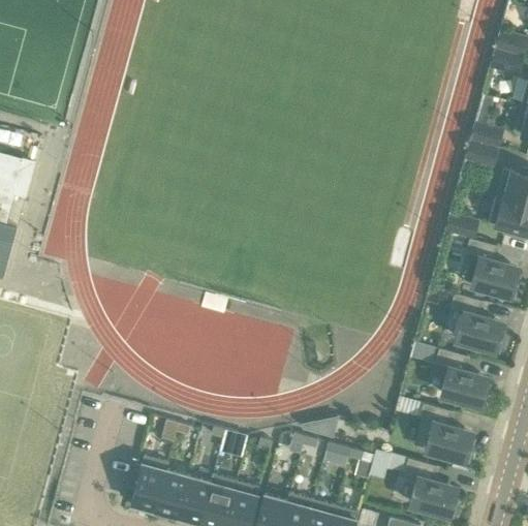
[(525,56),(527,44),(527,37),(501,30),(496,49),(525,56)]
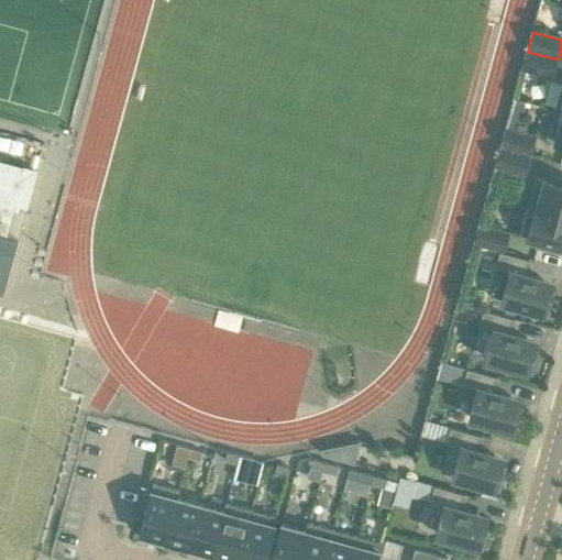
[(553,79),(559,59),(528,52),(524,70),(553,79)]
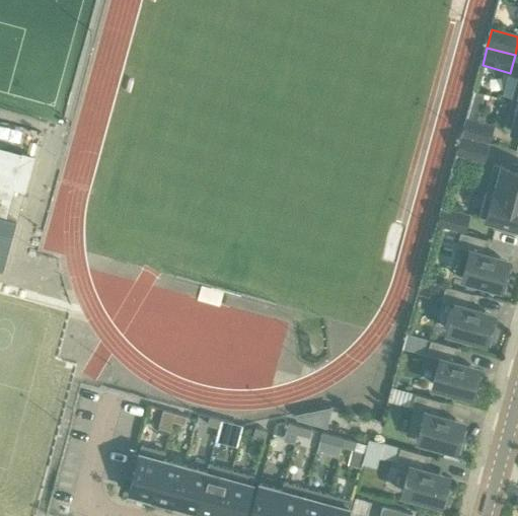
[(517,104),(512,102),(505,129),(517,133),(517,104)]
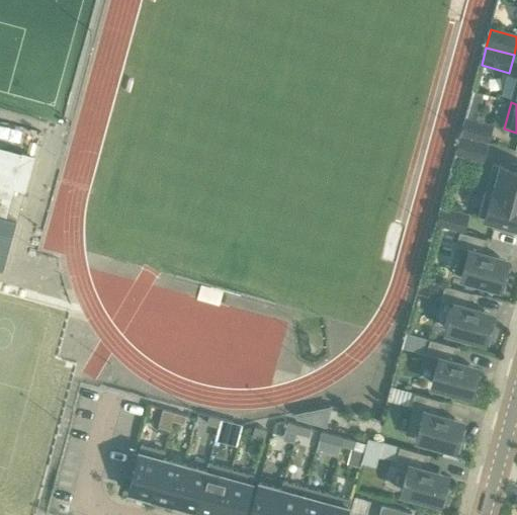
[(489,145),(494,127),(466,119),(461,138),(489,145)]
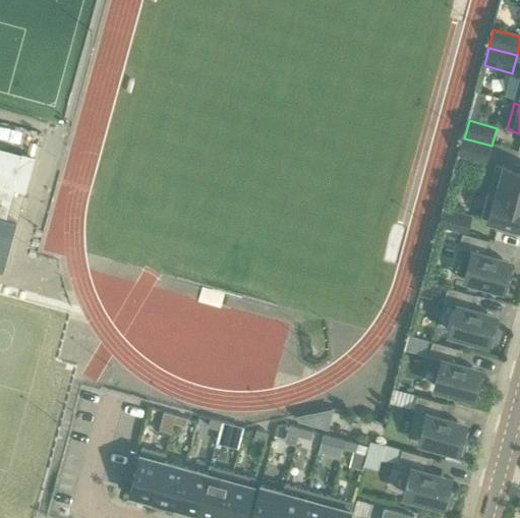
[(0,219),(5,221),(6,220),(13,190),(25,193),(35,159),(0,149),(0,219)]
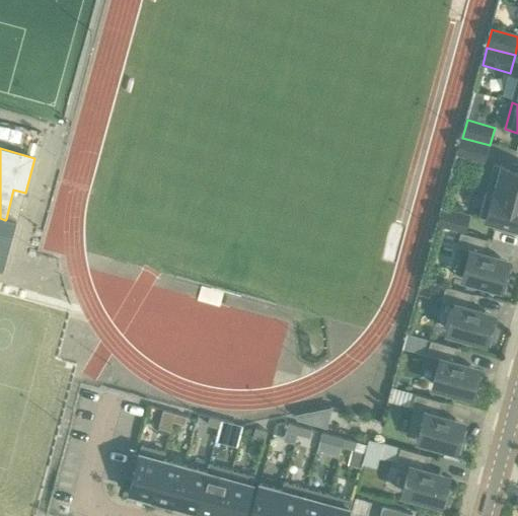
[(512,171),(495,166),(488,193),(517,201),(517,168),(513,167),(512,171)]
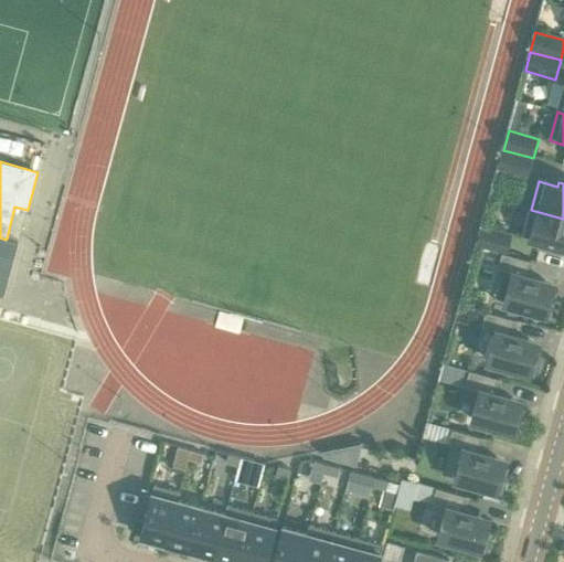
[(563,219),(531,210),(523,239),(542,244),(541,248),(561,254),(562,250),(563,250),(563,219)]
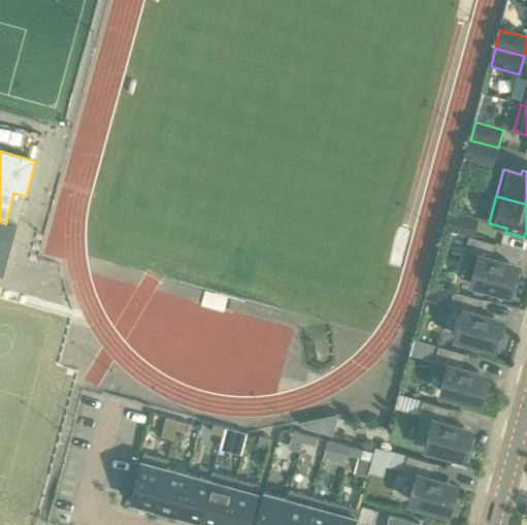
[(0,274),(4,276),(18,226),(6,223),(5,224),(0,222),(0,274)]
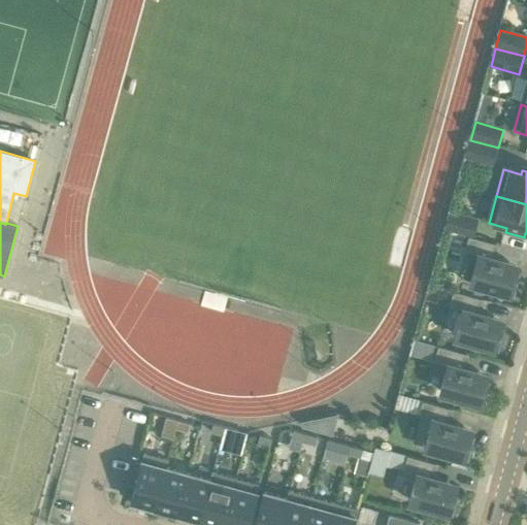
[(515,298),(522,273),(508,269),(509,264),(493,259),(497,245),(469,237),(465,253),(479,257),(471,284),(494,290),(493,292),(515,298)]
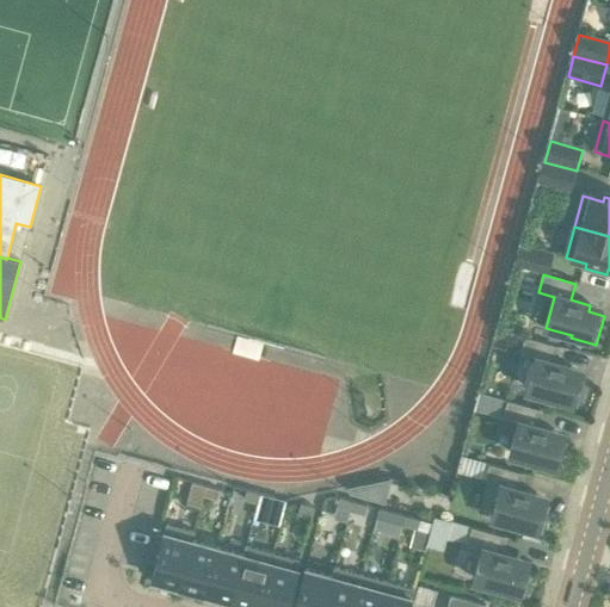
[(578,408),(586,379),(571,376),(572,369),(553,364),(558,347),(525,339),(521,355),(537,360),(528,391),(554,398),(553,401),(578,408)]
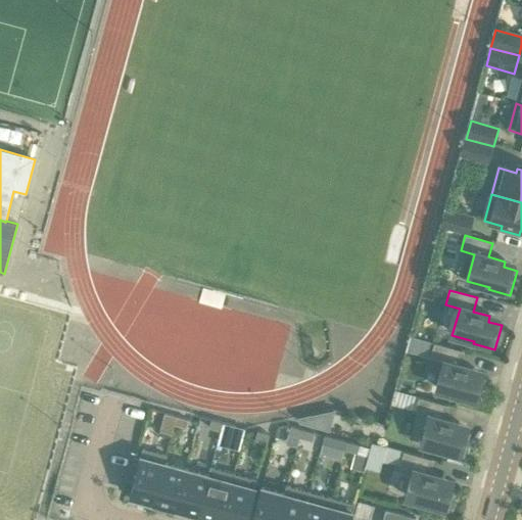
[(480,404),(486,380),(473,376),(475,370),(459,366),(462,351),(434,344),(430,360),(444,364),(437,390),(459,396),(459,397),(480,404)]
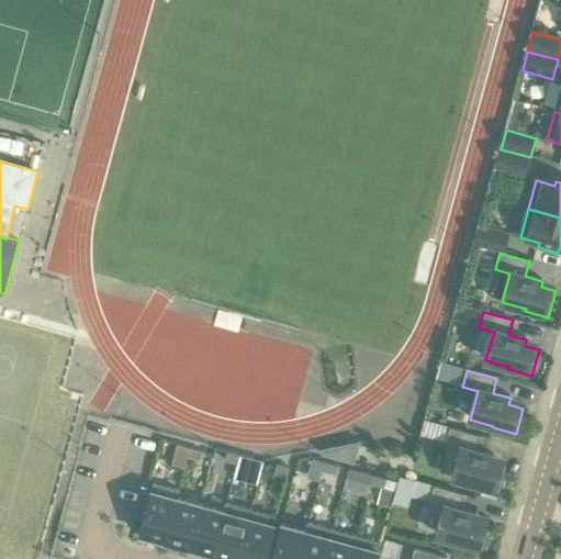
[(500,492),(506,467),(492,462),(494,456),(474,451),(479,436),(449,428),(445,445),(451,446),(442,474),(477,484),(477,487),(500,492)]
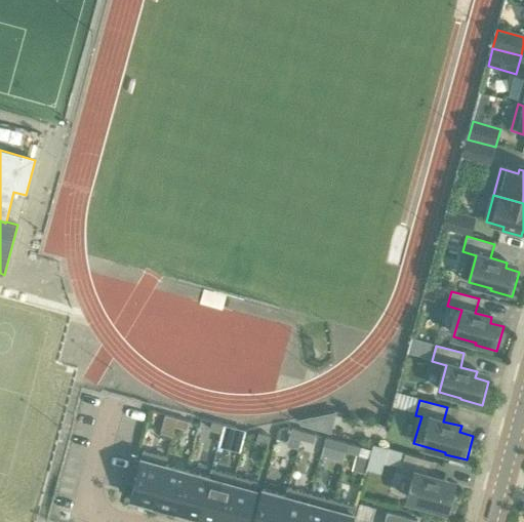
[(299,420),(299,422),(300,426),(331,435),(331,434),(336,414),(337,413),(299,420)]
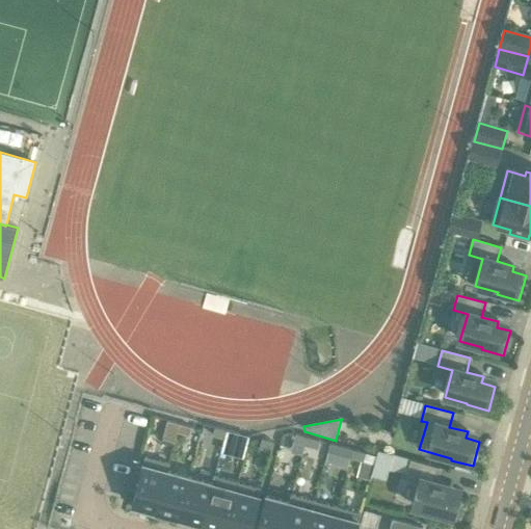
[(165,430),(178,433),(180,425),(168,422),(165,430)]
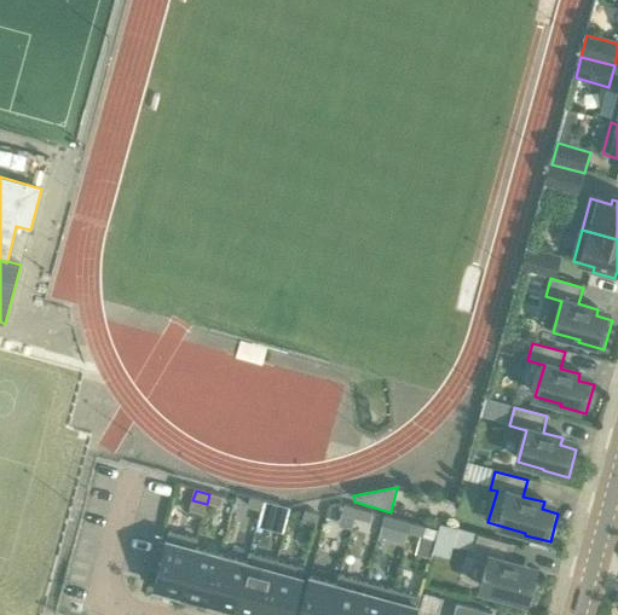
[(209,494),(207,504),(221,509),(224,499),(209,494)]
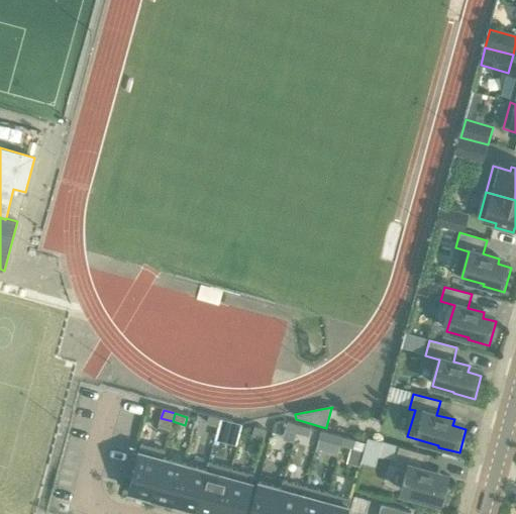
[(209,417),(207,425),(219,429),(221,420),(209,417)]
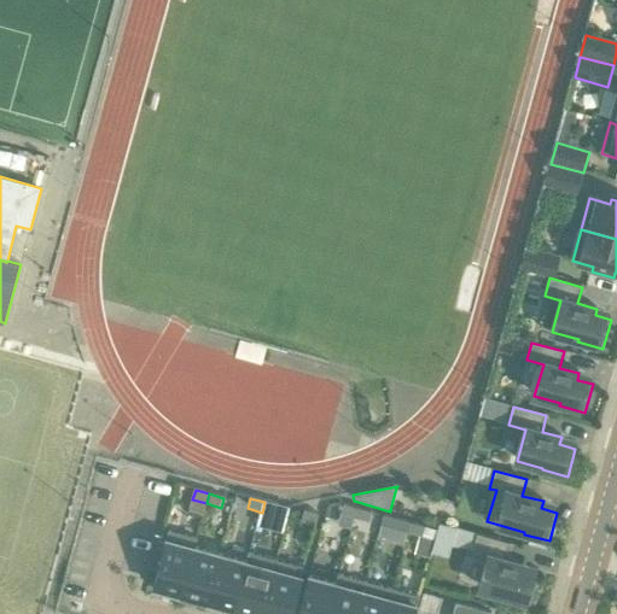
[(265,502),(262,513),(275,516),(279,506),(265,502)]
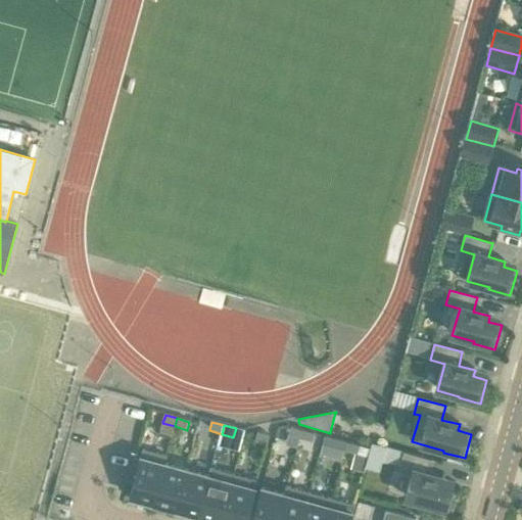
[(289,436),(300,439),(302,431),(291,428),(289,436)]
